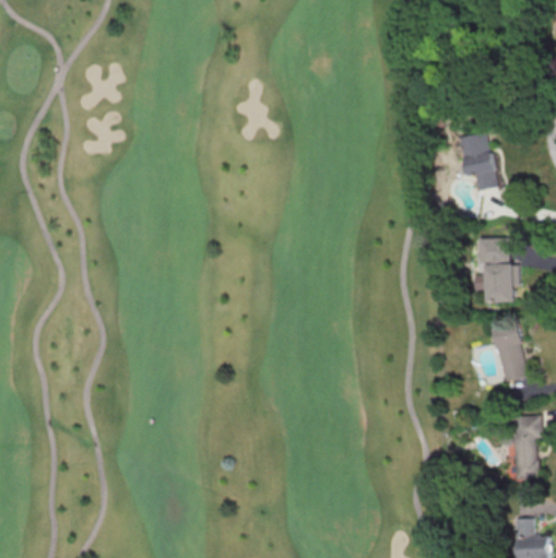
[(497,188),(489,132),(462,137),(468,176),(475,175),(477,190),(497,188)]
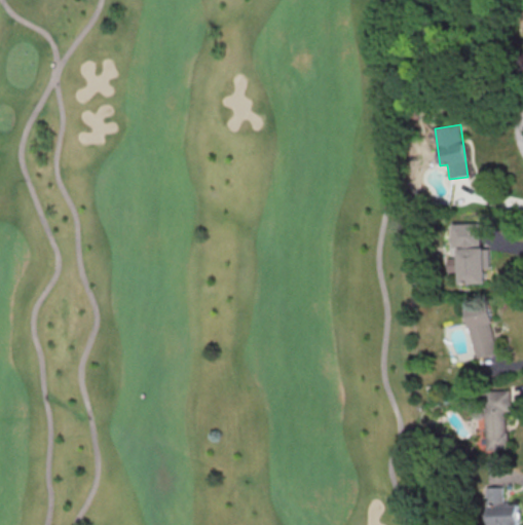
[(486,284),(485,269),(489,269),(489,249),(480,249),(479,224),(451,224),(452,249),(458,248),(458,259),(447,259),(448,272),(459,272),(459,285),(486,284)]
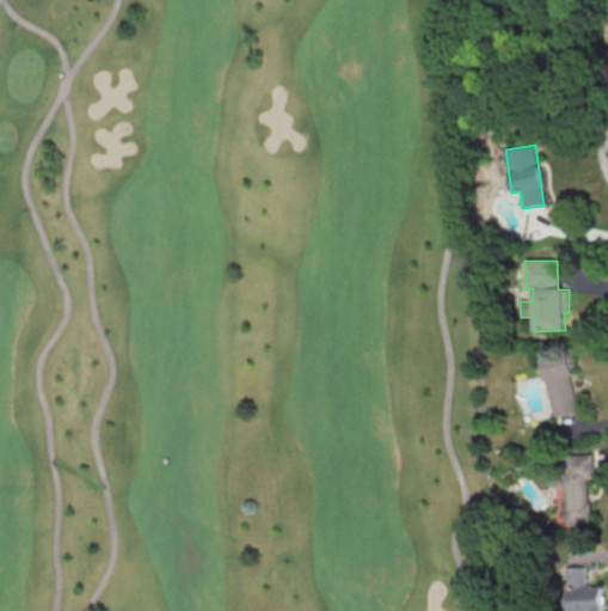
[(551,417),(577,413),(565,353),(539,358),(551,417)]
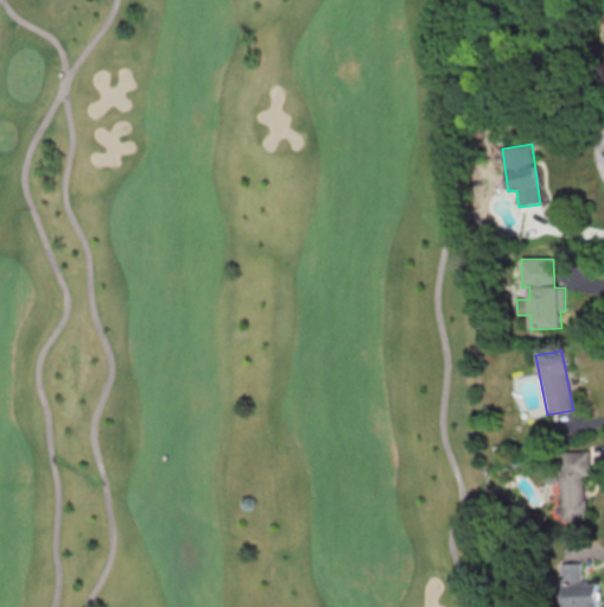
[(558,520),(583,519),(582,476),(589,475),(587,451),(555,453),(558,520)]
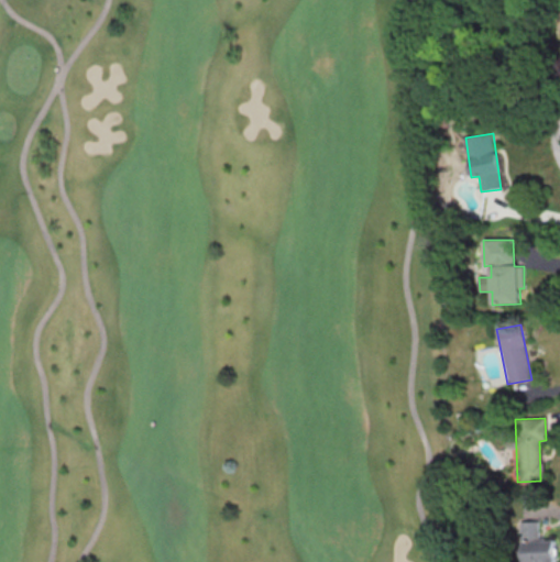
[(551,561),(550,540),(535,541),(534,521),(515,522),(516,561),(551,561)]
